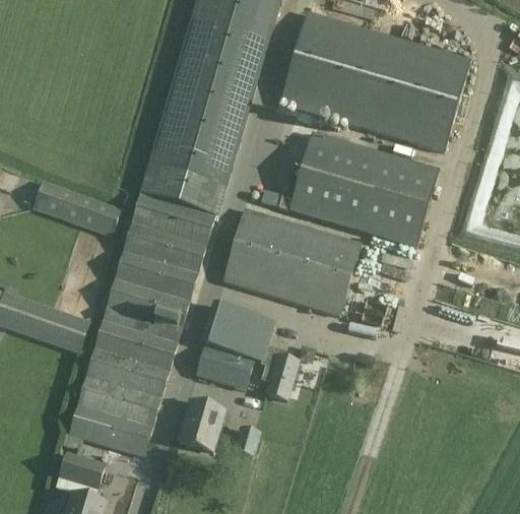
[(282,103),(446,152),(472,61),(309,11),(282,103)]
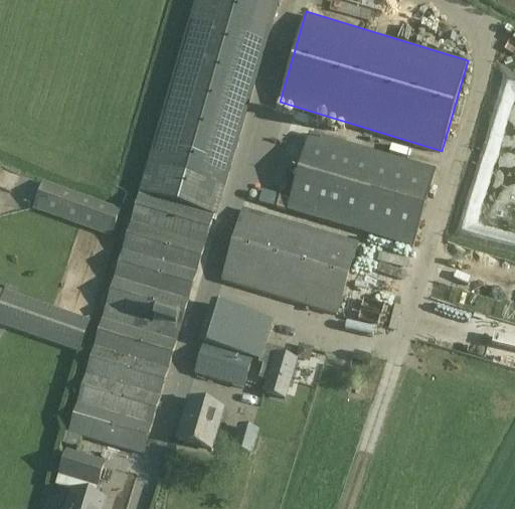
[(310,131),(288,207),(410,242),(433,166),(310,131)]
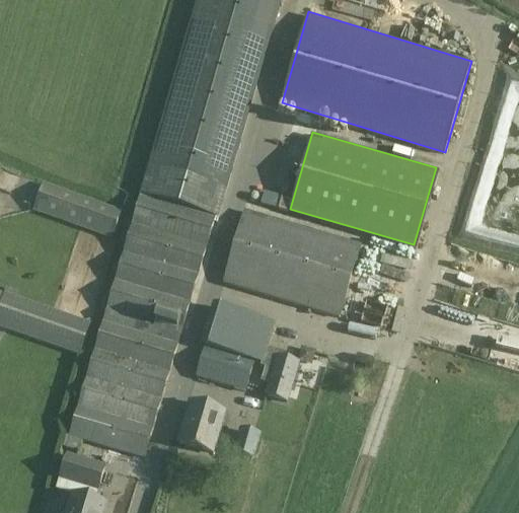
[(151,158),(141,192),(214,214),(219,215),(229,181),(151,158)]
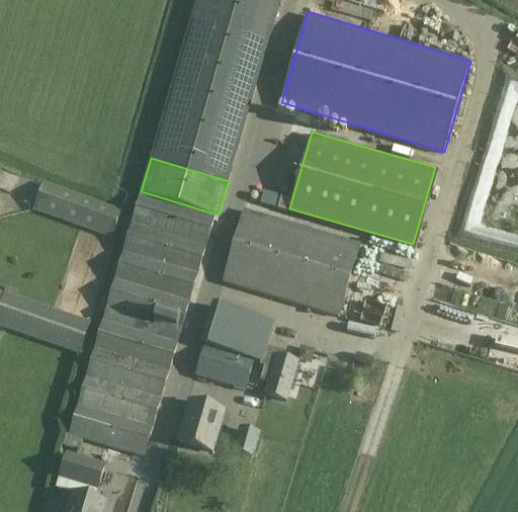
[(44,180),(32,208),(109,236),(119,207),(44,180)]
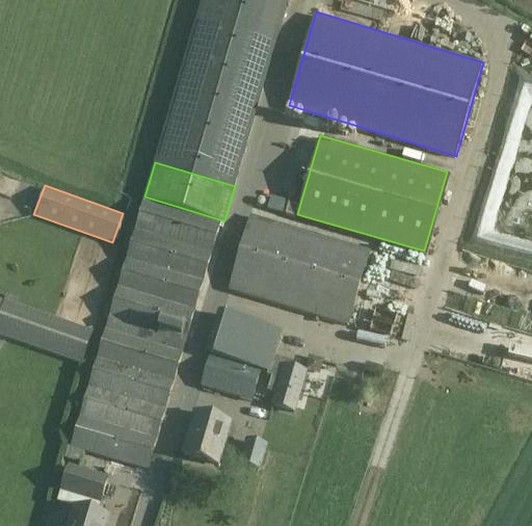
[(219,219),(144,196),(142,196),(71,445),(147,466),(219,219)]
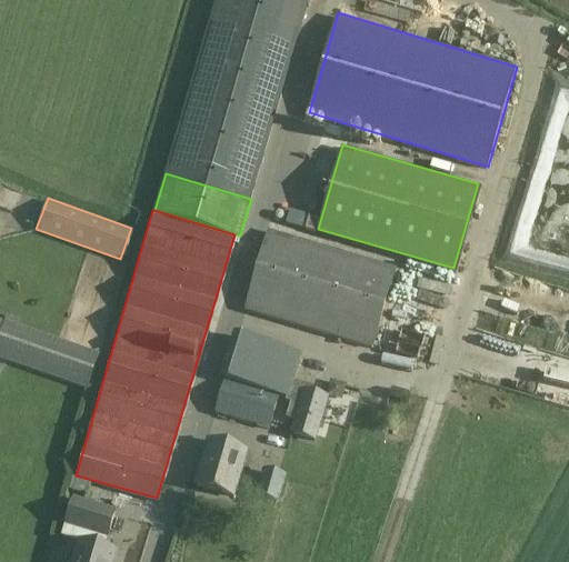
[(395,266),(267,227),(243,304),(370,343),(395,266)]
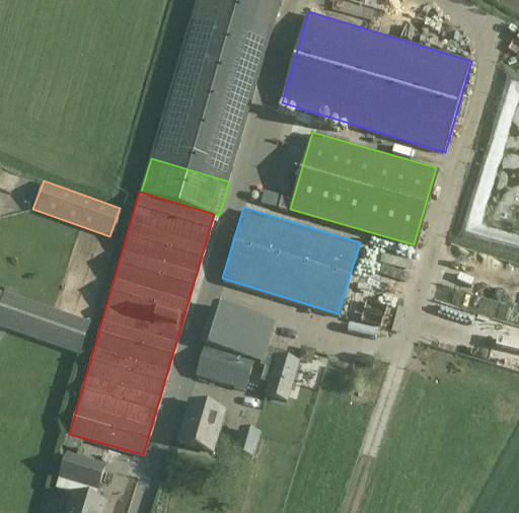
[(0,322),(78,350),(89,319),(4,290),(0,302),(0,322)]
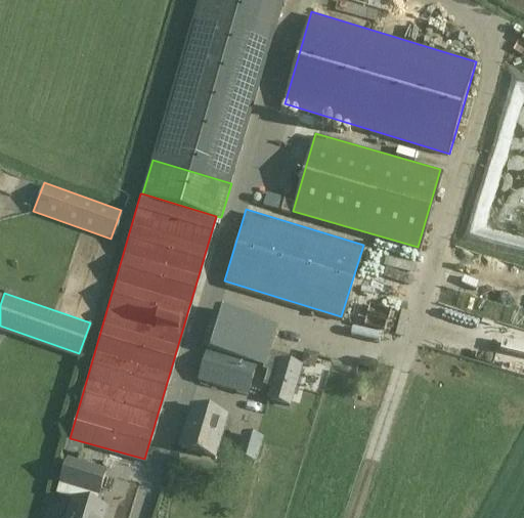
[(219,305),(207,345),(259,361),(271,320),(219,305)]
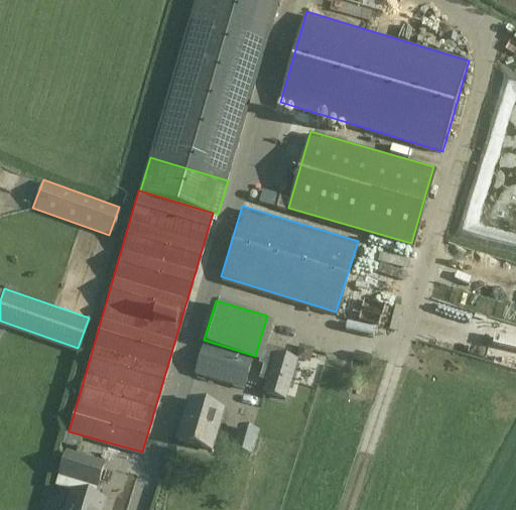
[(260,357),(259,359),(264,361),(260,375),(267,377),(264,387),(263,390),(282,396),(286,397),(298,357),(296,356),(284,352),(285,347),(267,342),(265,341),(260,356),(260,357)]
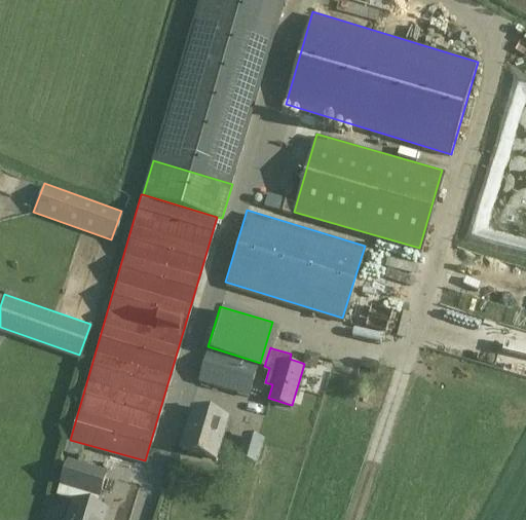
[(207,350),(198,378),(249,393),(256,365),(207,350)]
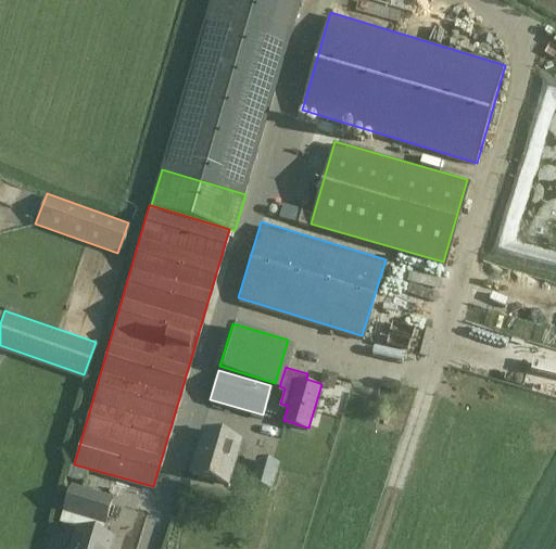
[(239,436),(202,426),(189,469),(226,480),(239,436)]
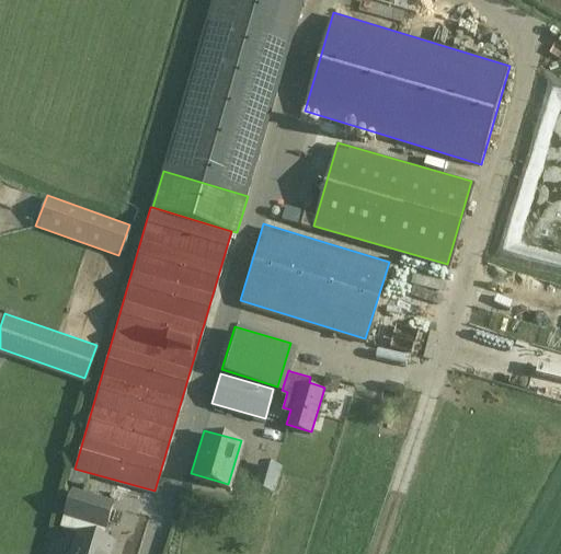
[(274,492),(283,464),(259,457),(251,484),(274,492)]
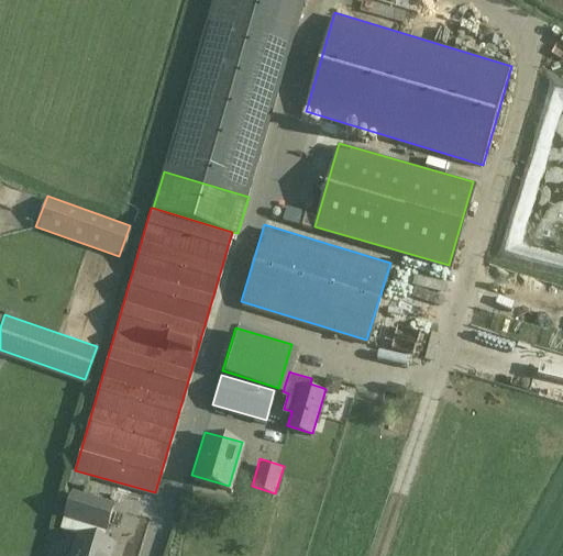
[(106,555),(111,541),(103,538),(116,500),(72,486),(59,525),(76,531),(69,555),(70,555),(106,555)]
